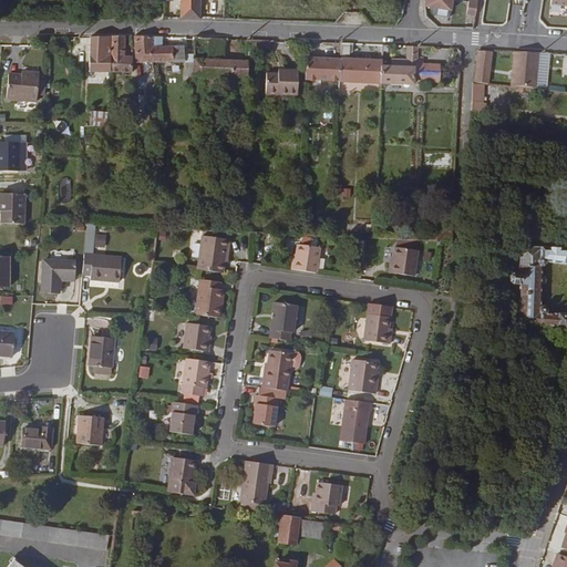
[(202,18),(202,0),(182,0),(182,18),(202,18)]
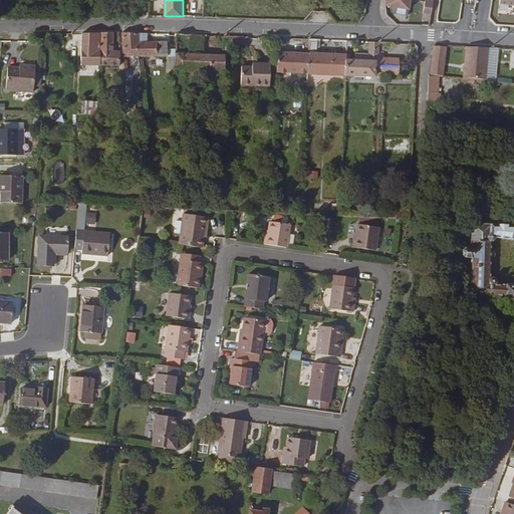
[(384,0),(384,5),(408,9),(409,0),(384,0)]
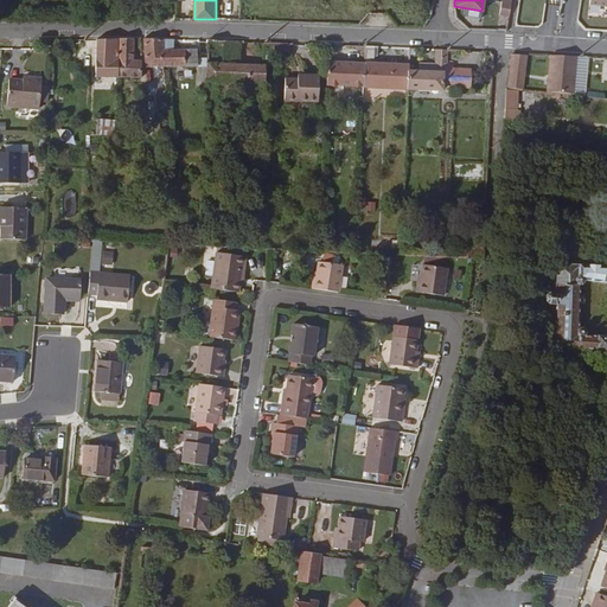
[(500,0),(502,1),(499,14),(508,16),(510,0),(509,0),(500,0)]
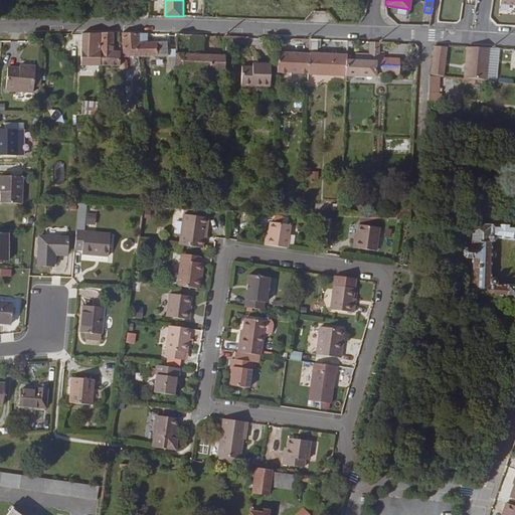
[(82,33),(82,65),(103,65),(102,33),(82,33)]
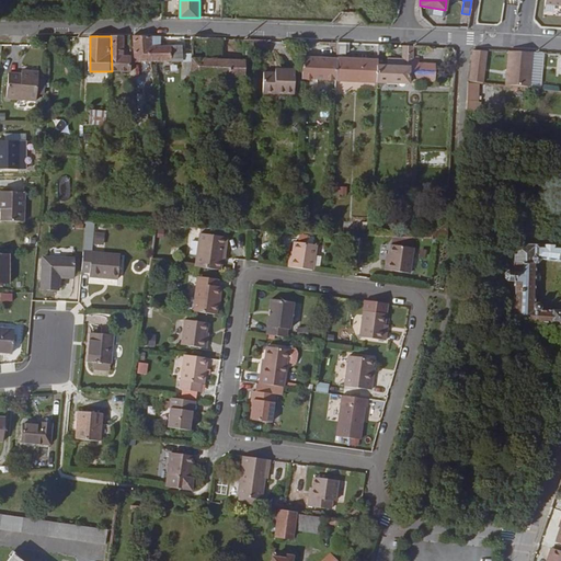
[(125,57),(126,36),(111,36),(112,71),(133,71),(134,57),(125,57)]
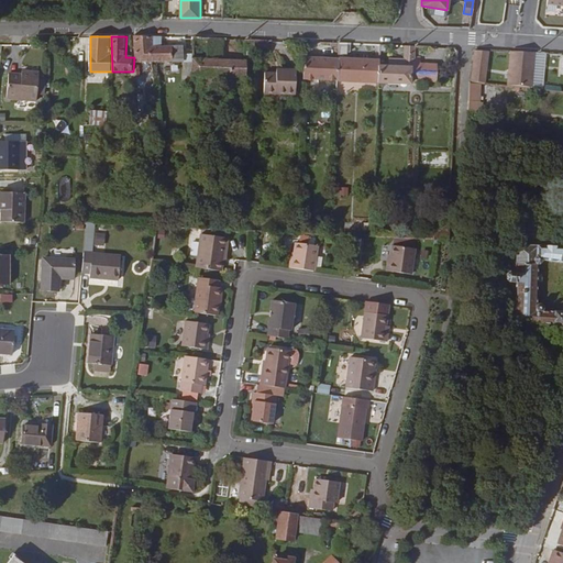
[(138,36),(138,62),(195,64),(196,37),(187,37),(187,47),(192,47),(192,56),(185,55),(185,48),(163,47),(163,37),(138,36)]
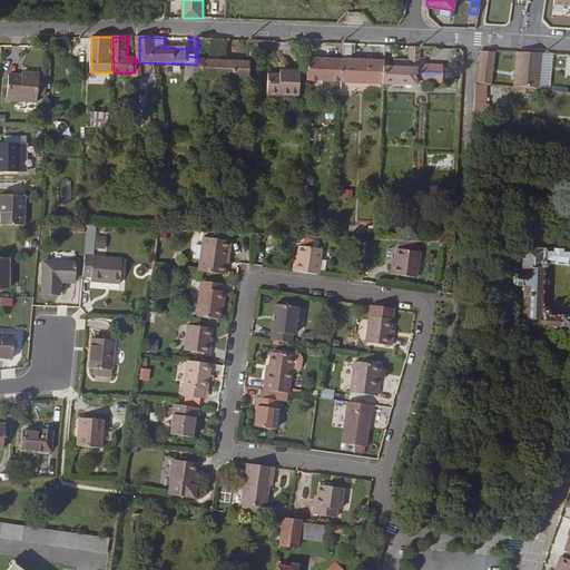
[(251,75),(252,60),(227,59),(213,58),(213,38),(198,38),(197,65),(196,74),(251,75)]
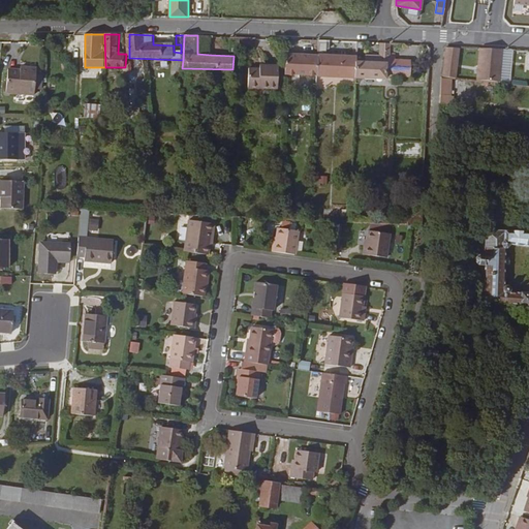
[(211,55),(212,36),(197,35),(197,54),(211,55)]
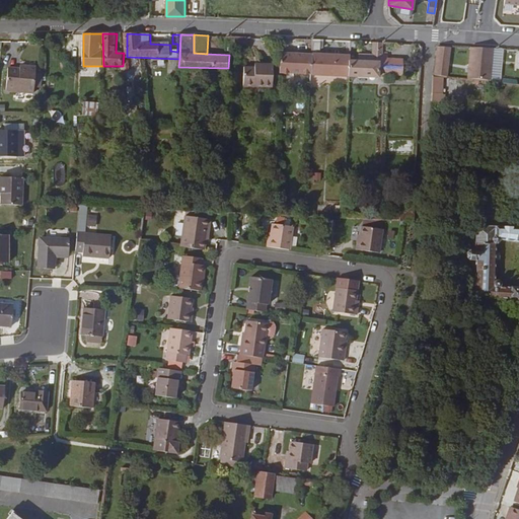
[(226,51),(235,52),(235,45),(235,36),(227,36),(226,51)]
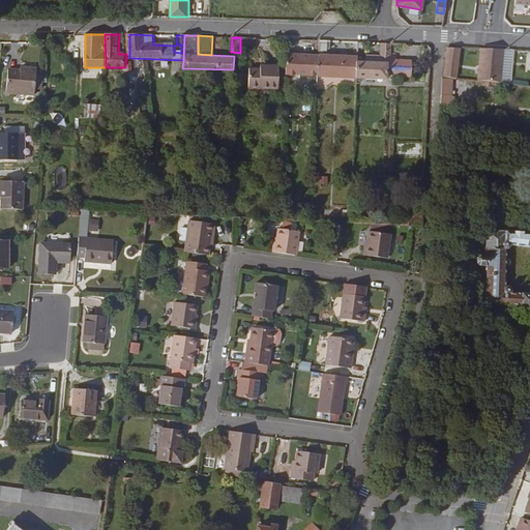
[(240,46),(254,47),(254,37),(240,37),(240,46)]
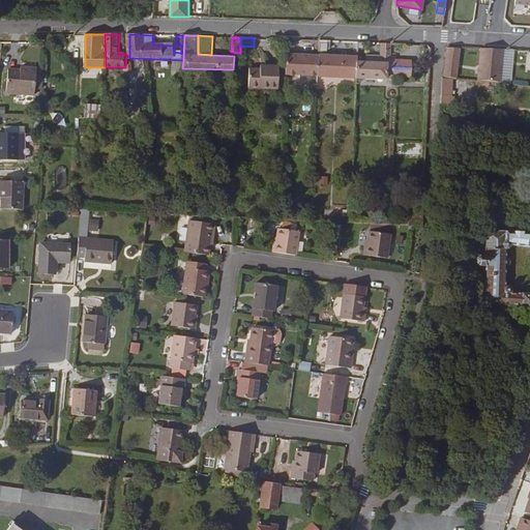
[(320,53),(319,76),(357,77),(358,62),(331,61),(332,41),(320,41),(320,53)]
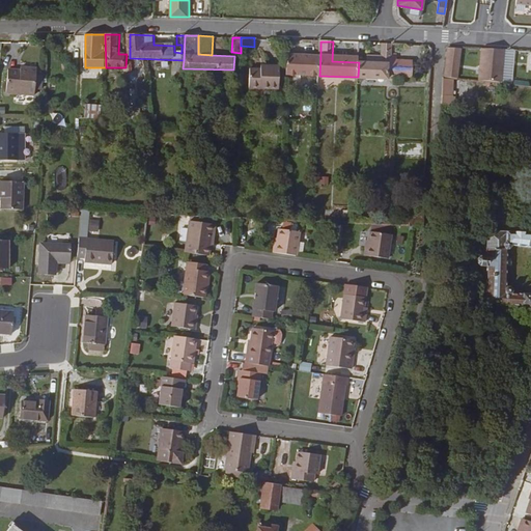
[(397,55),(394,54),(395,45),(383,45),(383,57),(367,56),(367,63),(359,62),(358,77),(394,79),(393,77),(418,78),(418,62),(397,61),(397,55)]
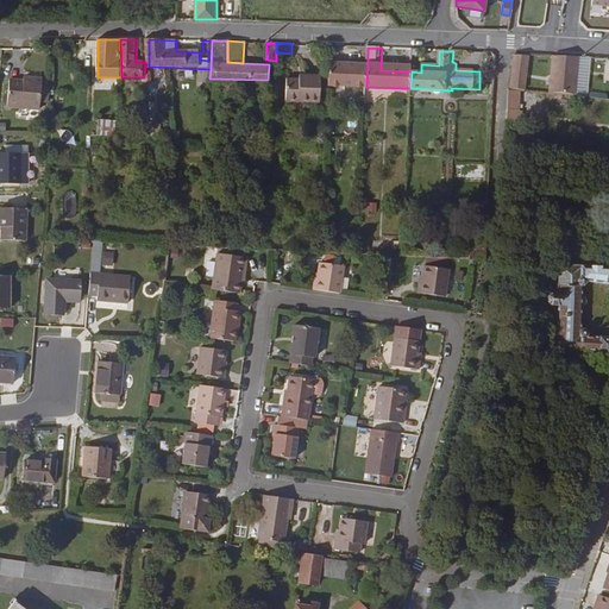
[(512,88),(529,90),(531,56),(514,55),(512,88)]
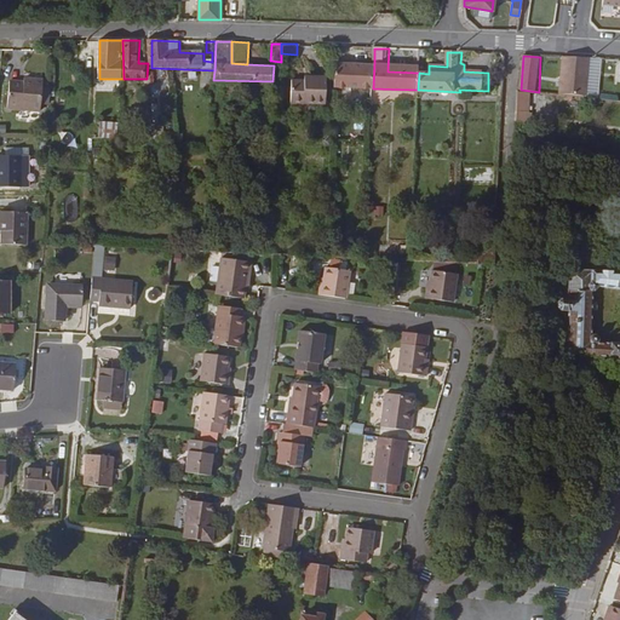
[(561,56),(558,93),(586,95),(589,58),(561,56)]
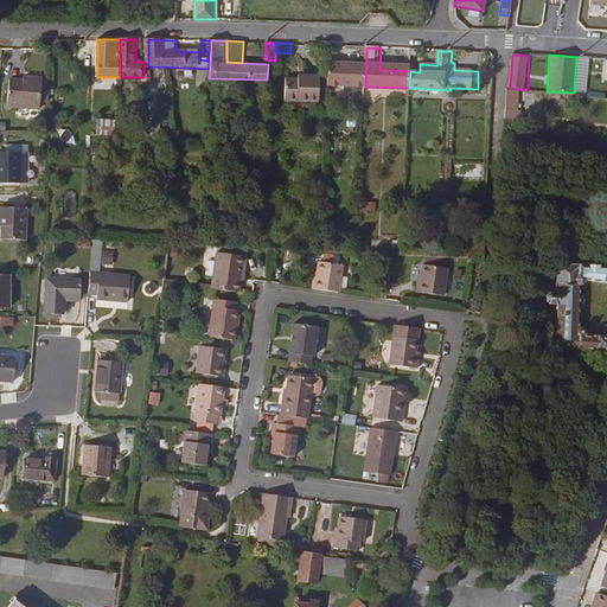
[(327,59),(326,84),(365,87),(366,61),(327,59)]
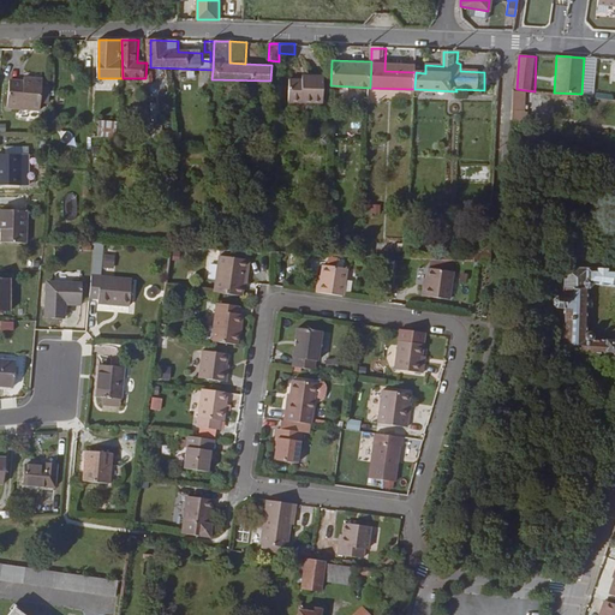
[(288,101),(323,102),(324,76),(308,76),(308,79),(290,79),(288,101)]
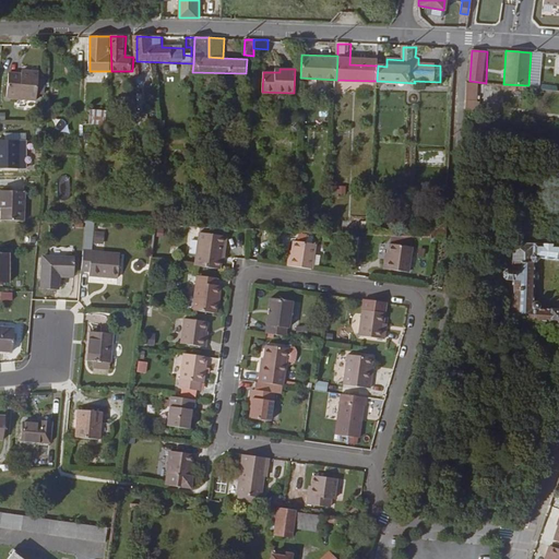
[(38,102),(38,93),(39,81),(39,73),(23,72),(22,76),(10,75),(8,99),(38,102)]
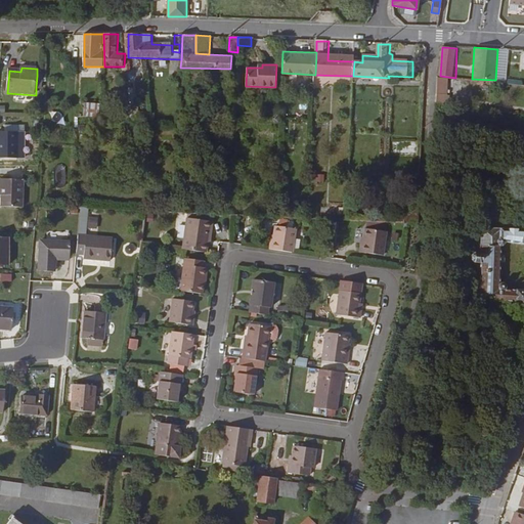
[(450,104),(451,97),(439,96),(439,103),(450,104)]
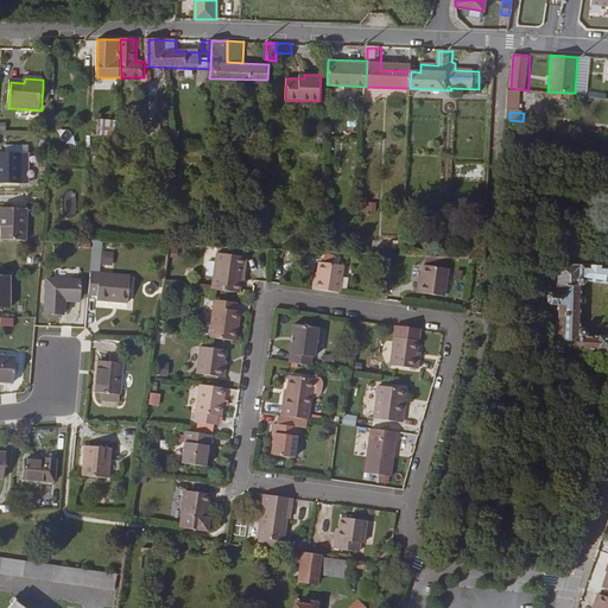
[(0,184),(24,185),(24,156),(0,154),(0,184)]
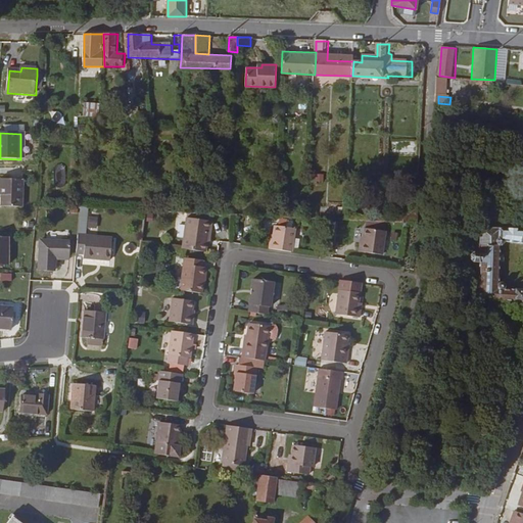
[(6,206),(26,207),(27,180),(4,179),(4,195),(6,195),(6,206)]
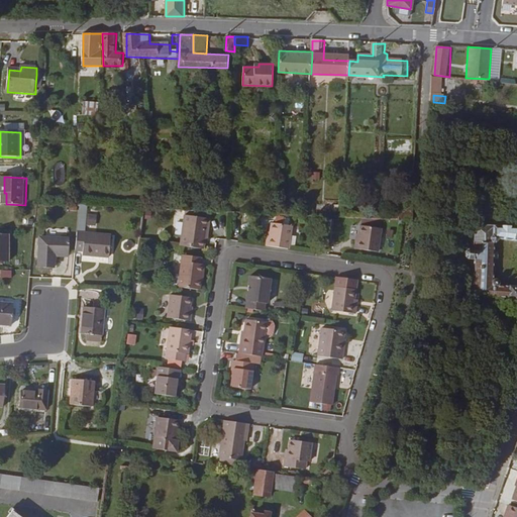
[(185,214),(181,245),(204,248),(206,233),(208,234),(210,218),(185,214)]
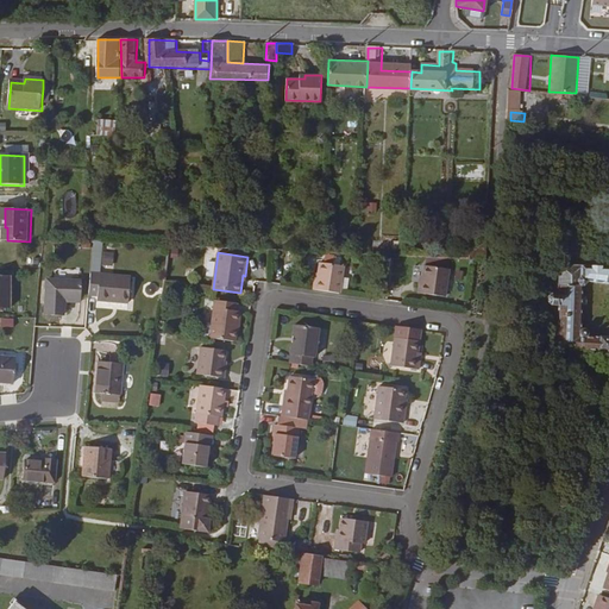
[(608,262),(560,252),(562,293),(553,293),(548,299),(548,302),(554,306),(562,306),(562,346),(608,351),(608,339),(589,337),(589,332),(585,330),(583,331),(585,275),(608,280),(608,262)]
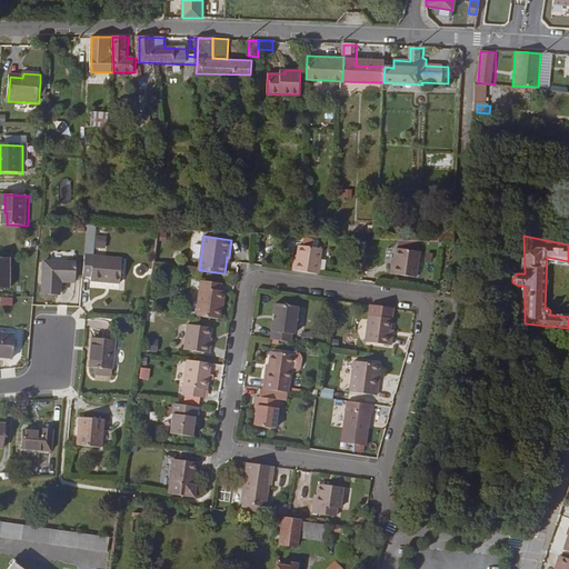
[(296,263),(295,272),(320,276),(323,249),(300,247),(298,263),(296,263)]
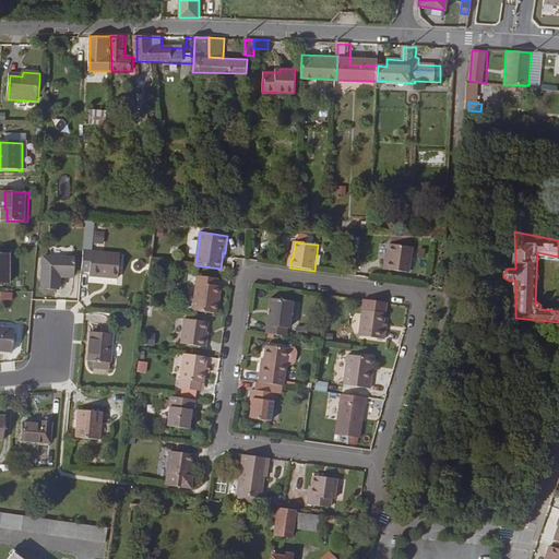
[(388,260),(387,270),(412,273),(414,248),(392,245),(390,261),(388,260)]
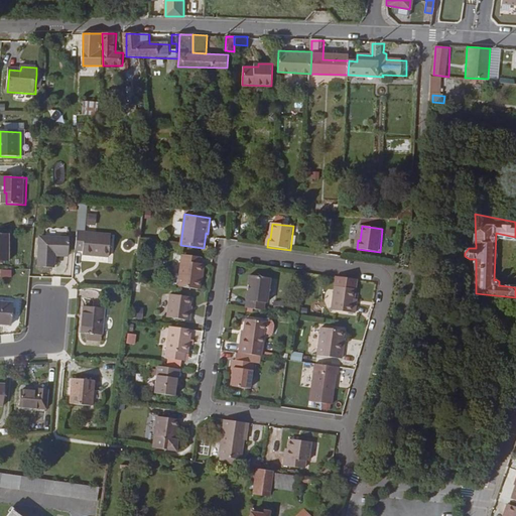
[(84,234),(84,230),(78,229),(76,251),(84,252),(83,256),(109,258),(111,236),(84,234)]
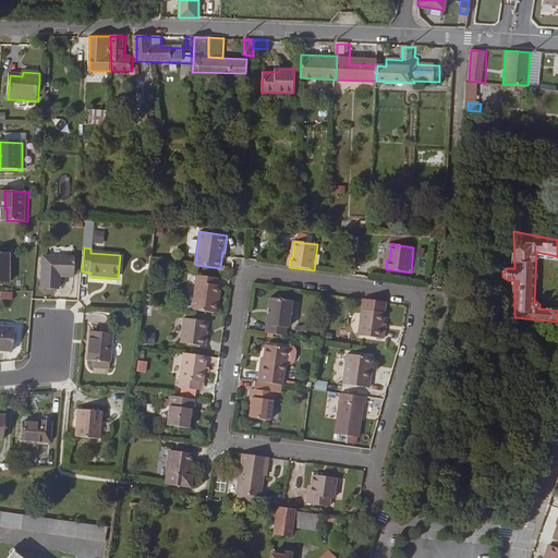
[(0,282),(10,284),(12,254),(0,253),(0,282)]
